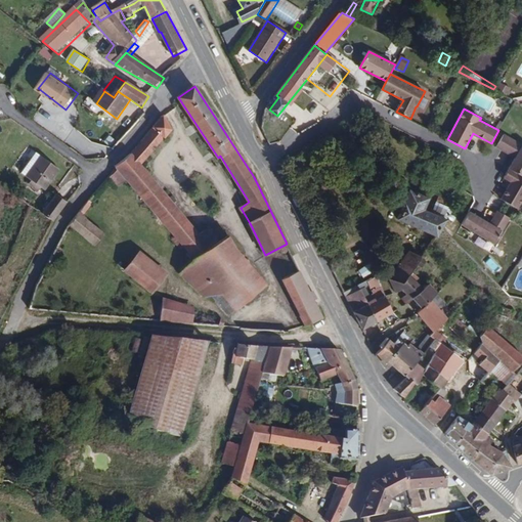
[(266,285),(234,247),(228,235),(219,242),(209,226),(199,233),(141,164),(173,128),(164,114),(131,151),(125,157),(115,166),(117,168),(110,176),(118,185),(126,179),(187,252),(185,254),(190,260),(220,294),(235,310),(266,285)]
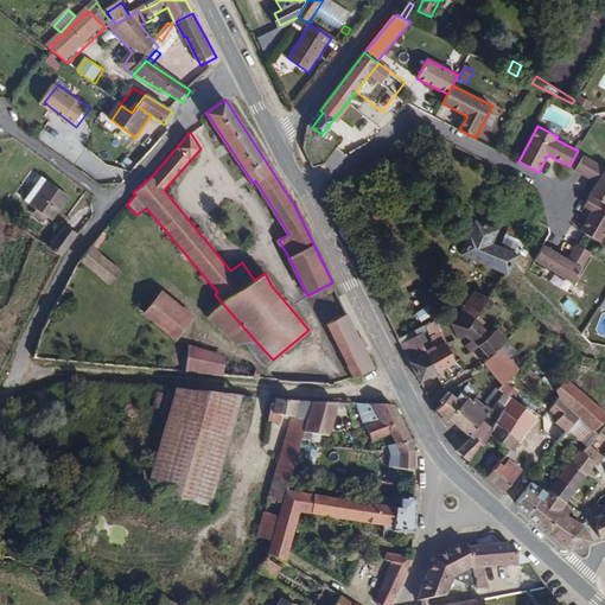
[(134,173),(163,140),(155,133),(126,166),(134,173)]
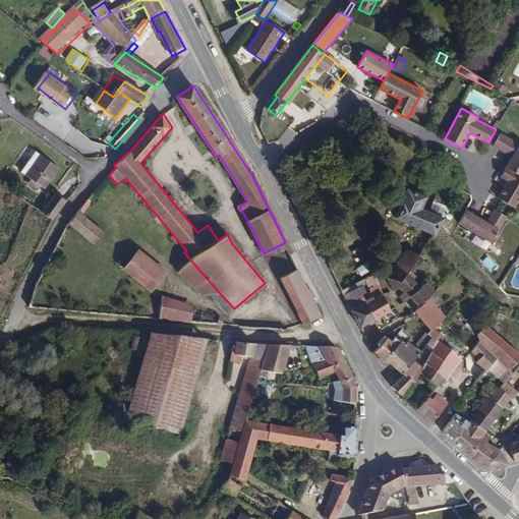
[(274,127),(274,125),(272,123),(267,120),(265,122),(263,125),(265,129),(268,131),(270,131),(272,129),(274,127)]
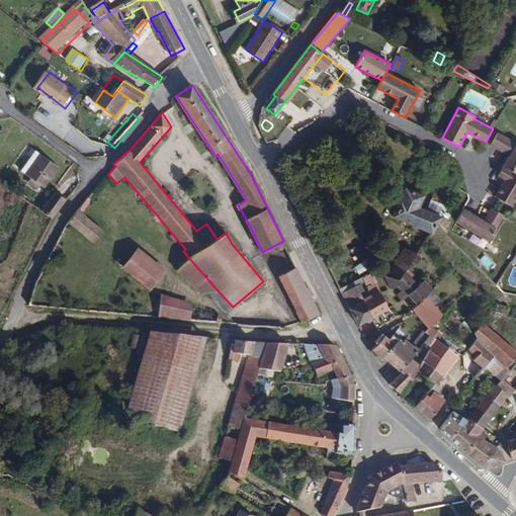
[(67,143),(71,137),(65,132),(61,138),(67,143)]
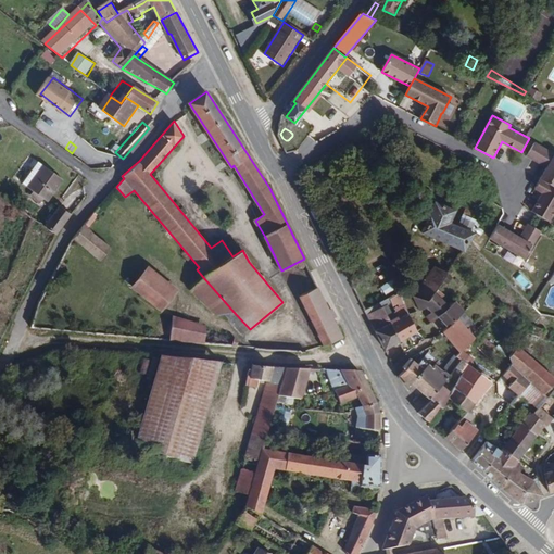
[(553,154),(534,143),(527,156),(546,167),(540,179),(553,187),(553,154)]
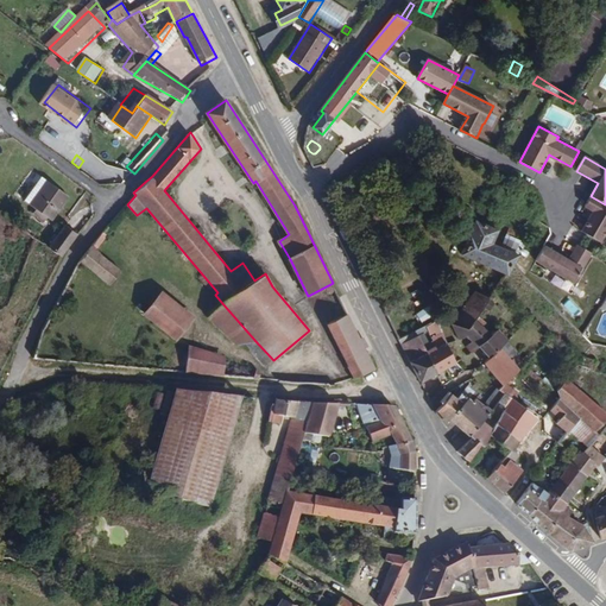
[(33,207),(50,183),(45,178),(27,203),(33,207)]
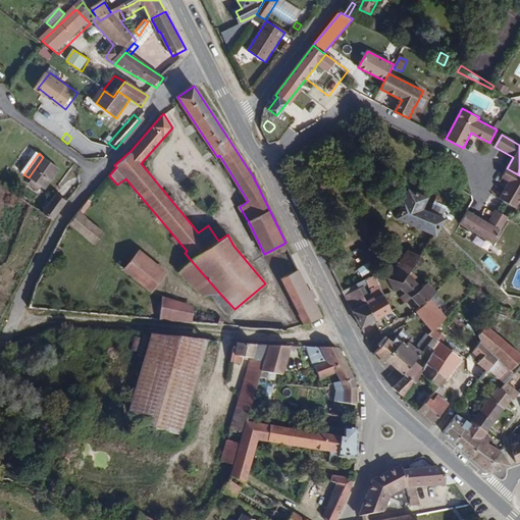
[(48,192),(62,171),(43,157),(29,177),(34,180),(45,189),(48,192)]
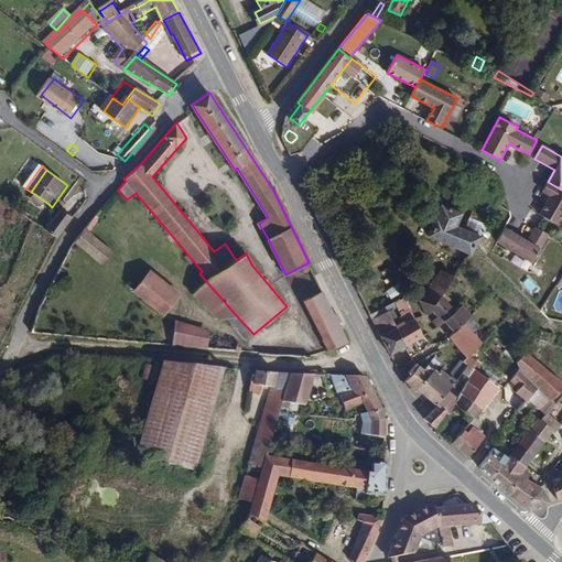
[(561,190),(548,182),(542,191),(550,196),(539,215),(558,225),(561,217),(561,190)]
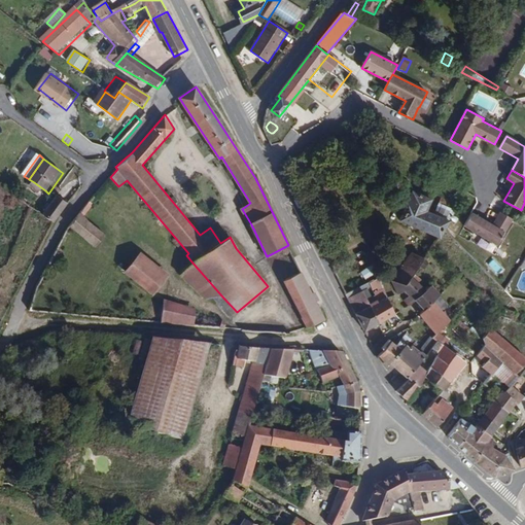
[(42,196),(45,190),(34,182),(32,185),(37,189),(36,191),(42,196)]
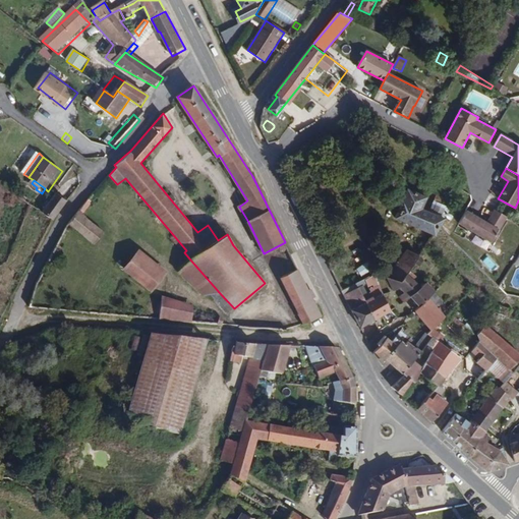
[(435,235),(454,200),(438,193),(429,211),(422,207),(430,186),(421,182),(417,191),(407,187),(395,218),(435,235)]
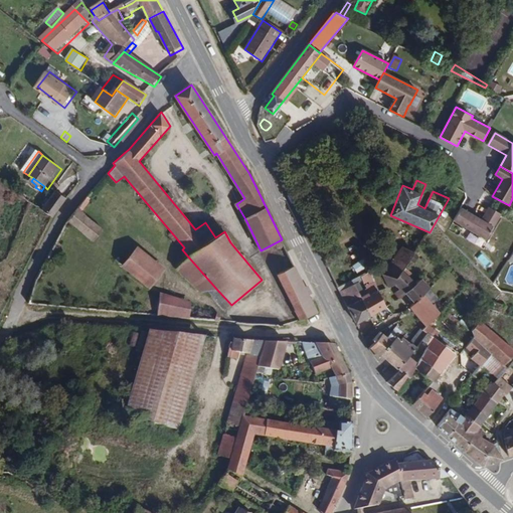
[(54,218),(68,200),(58,193),(47,206),(42,203),(39,208),(54,218)]
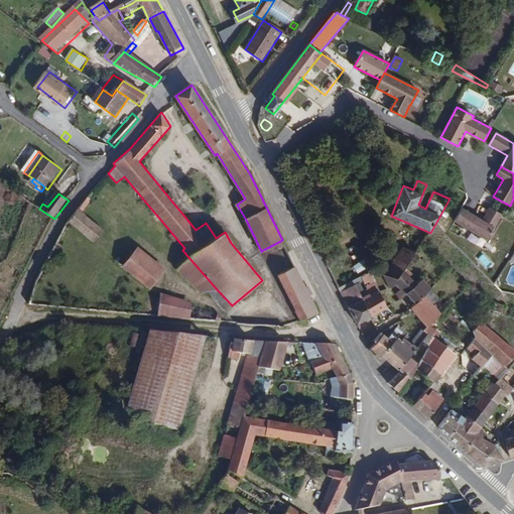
[(103,229),(82,212),(92,199),(88,196),(68,221),(93,242),(103,229)]
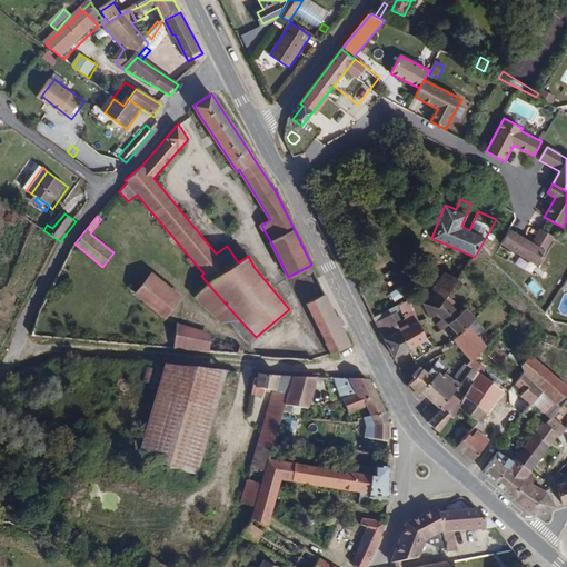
[(537,266),(554,237),(540,229),(531,245),(509,230),(500,245),(537,266)]
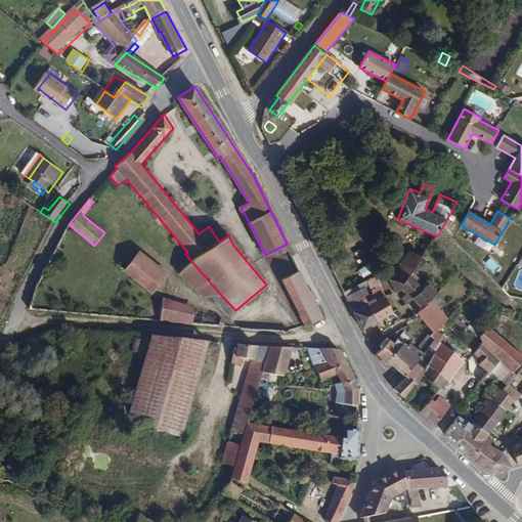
[(168,273),(139,250),(124,268),(154,292),(168,273)]
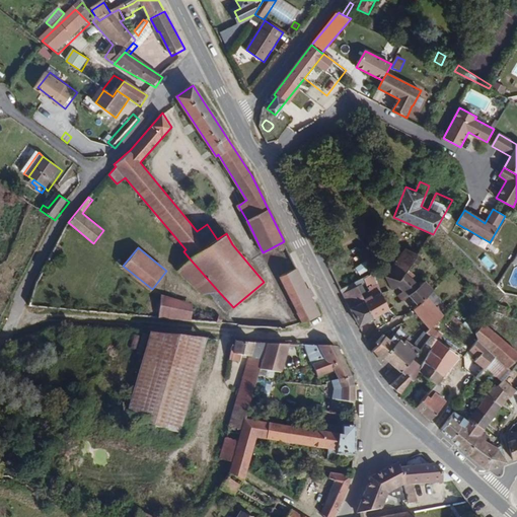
[(409,269),(418,254),(407,248),(387,277),(398,281),(409,269)]
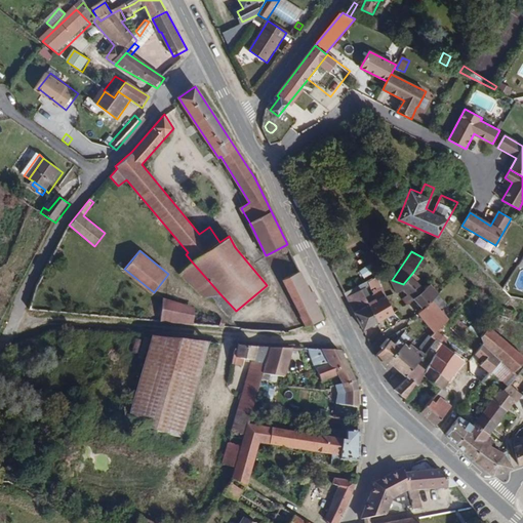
[(220,294),(191,260),(180,273),(205,296),(220,294)]
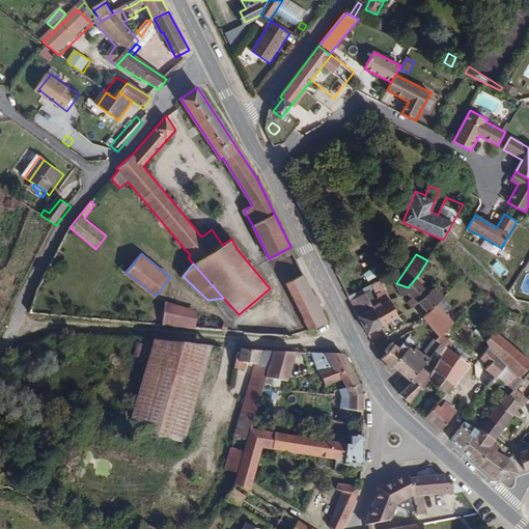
[(327,322),(303,274),(286,283),(303,318),(302,319),(308,331),(327,322)]
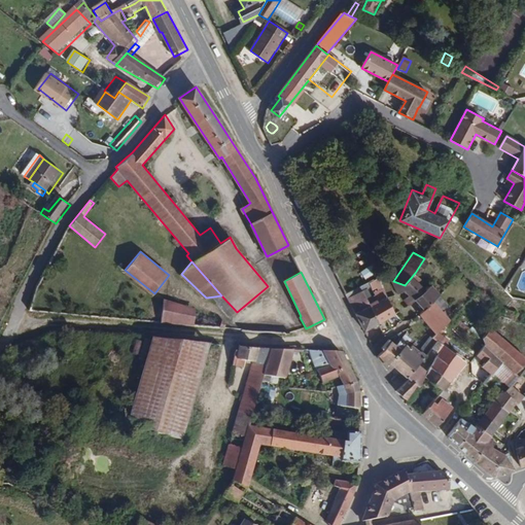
[(423,311),(441,294),(431,285),(426,289),(419,283),(421,279),(415,273),(405,285),(393,281),(392,280),(396,293),(405,291),(409,295),(400,303),(405,308),(414,301),(423,311)]
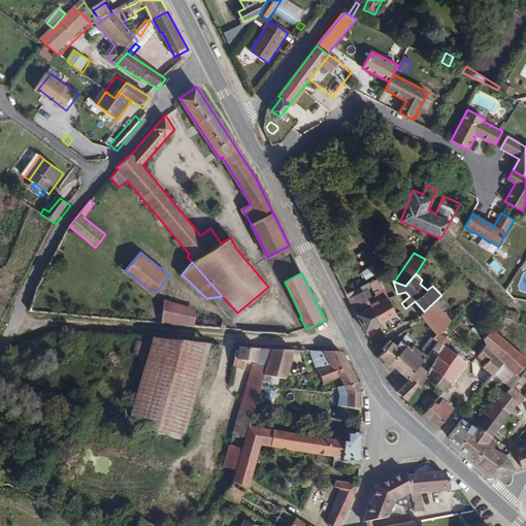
[(396,315),(383,287),(374,292),(387,320),(396,315)]
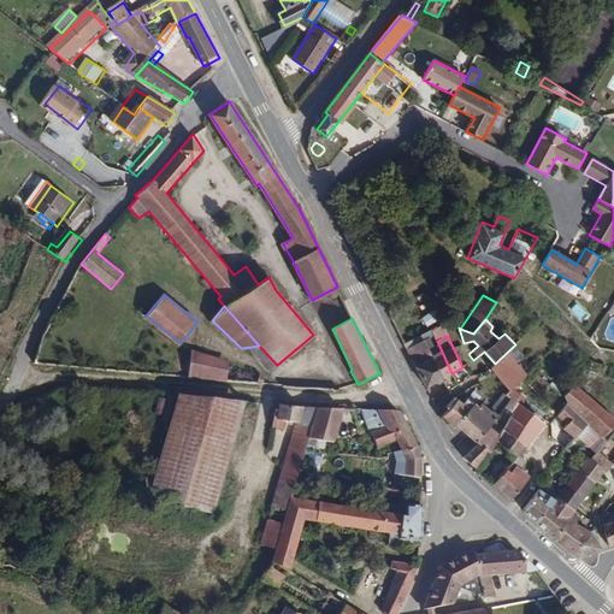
[(443,379),(425,344),(423,340),(421,336),(405,344),(426,388),(443,379)]
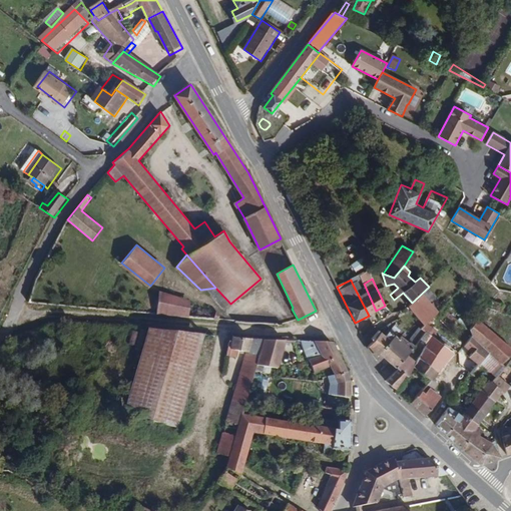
[(376,311),(364,284),(363,282),(360,284),(354,287),(369,316),(376,311)]
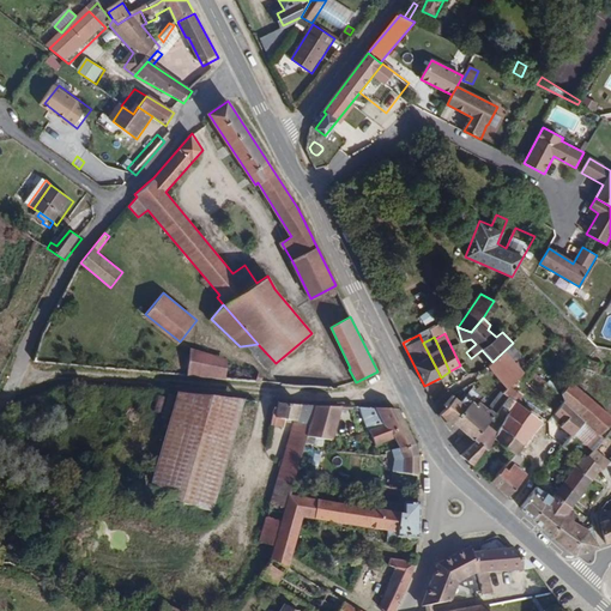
[(530,367),(521,358),(524,356),(513,343),(492,362),(488,366),(507,388),(522,374),(530,367)]
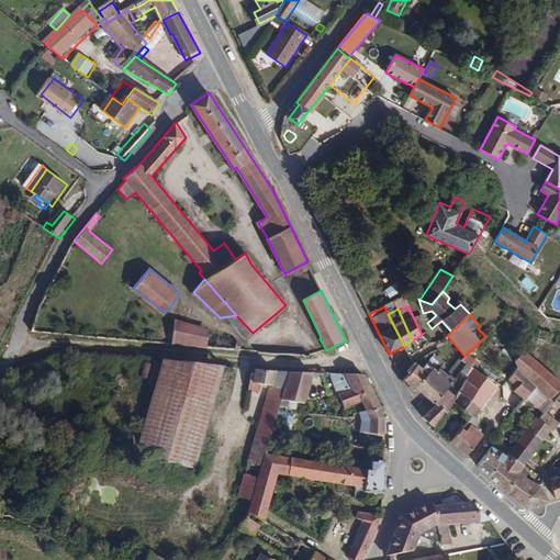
[(239,343),(220,331),(175,318),(171,345),(239,351),(239,343)]
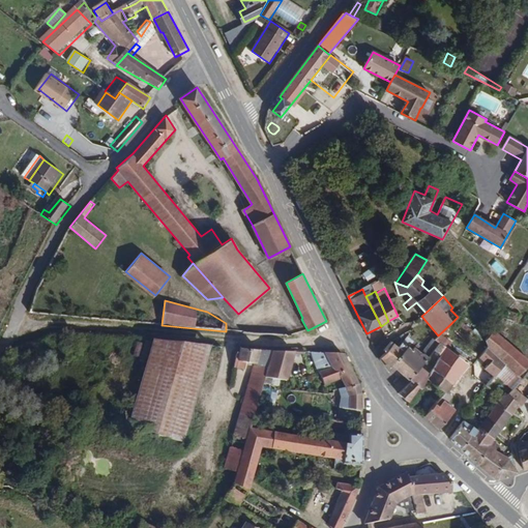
[(517,321),(520,315),(508,310),(503,316),(517,321)]
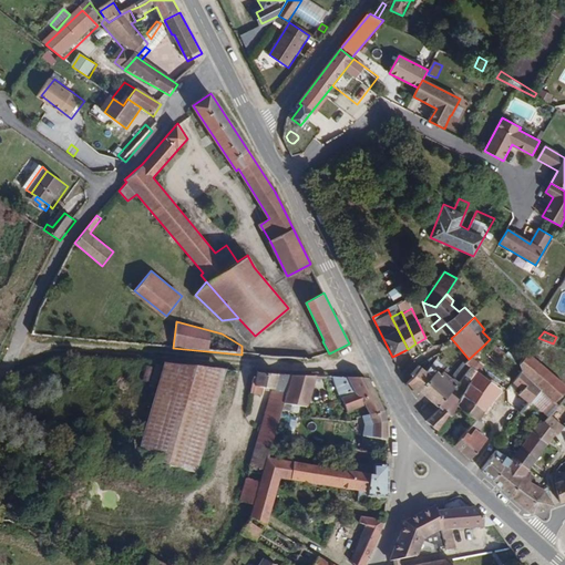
[(538,362),(553,343),(538,338),(527,352),(538,362)]
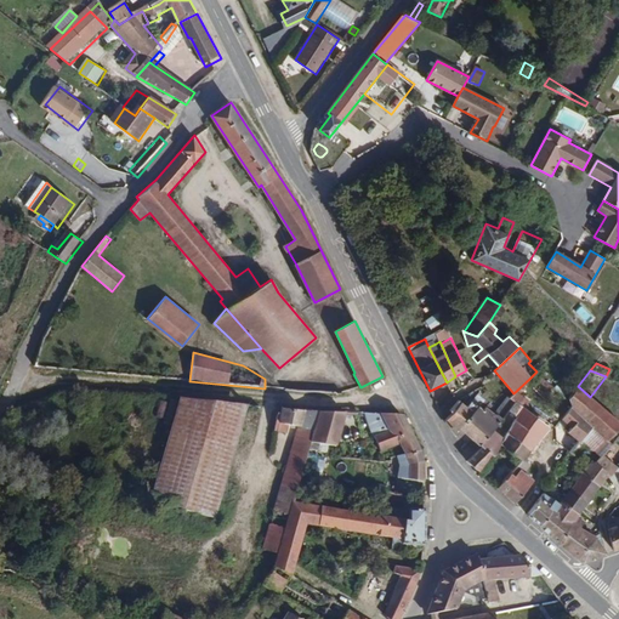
[(554,386),(537,372),(529,379),(535,385),(538,384),(549,392),(554,386)]
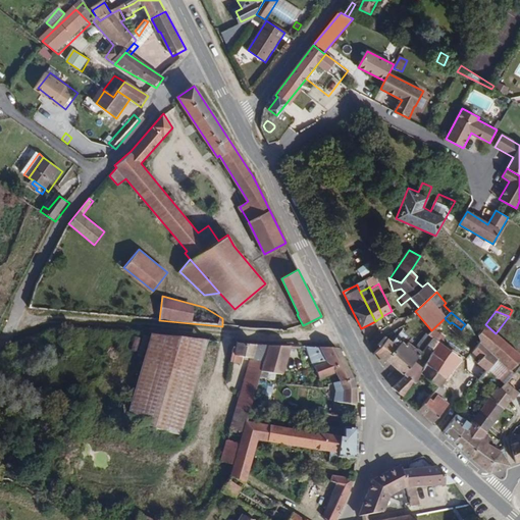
[(515,374),(511,370),(519,360),(519,354),(496,333),(485,324),(477,335),(480,342),(497,358),(510,371),(508,373),(512,377),(515,374)]
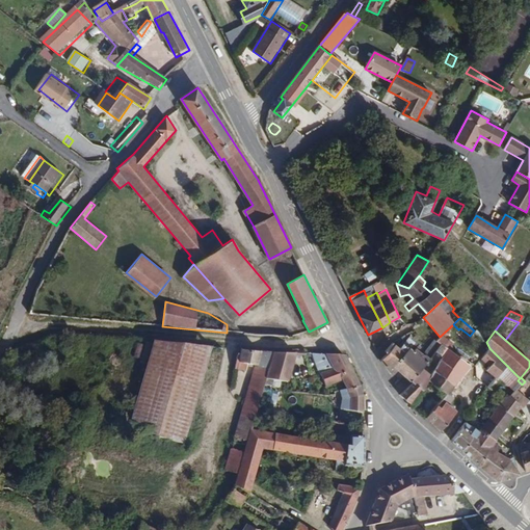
[(393,366),(416,342),(408,337),(399,348),(393,343),(383,354),(386,355),(381,361),(389,371),(393,366)]
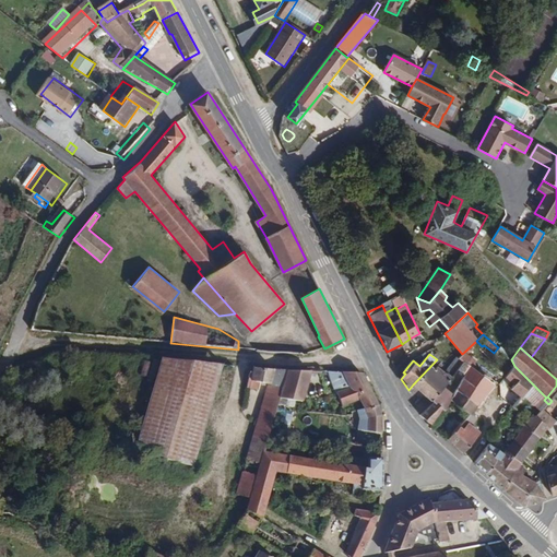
[(458,368),(464,360),(457,356),(443,372),(450,378),(458,368)]
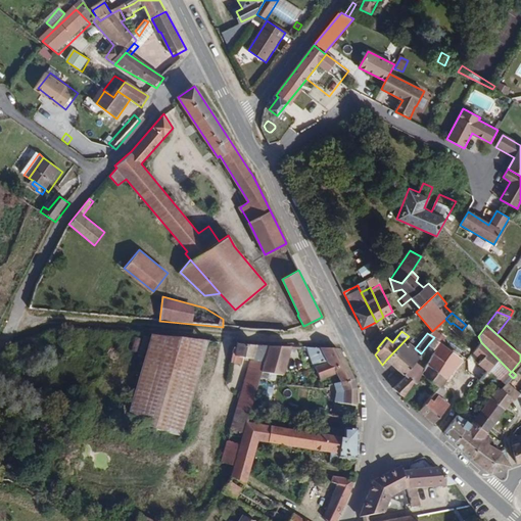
[(404,375),(415,361),(421,353),(415,348),(414,350),(411,346),(415,341),(409,336),(386,360),(404,375)]
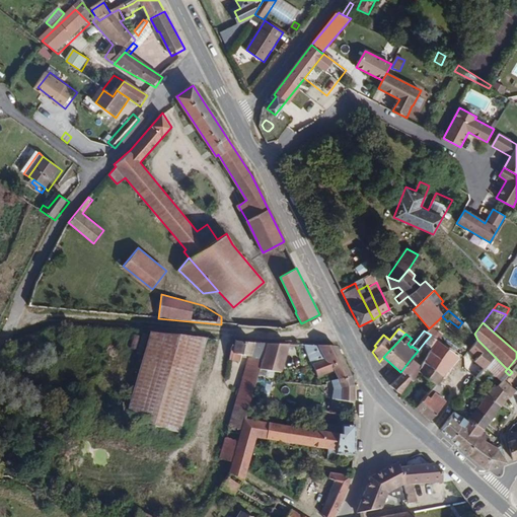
[(432,349),(438,340),(431,335),(425,342),(432,349)]
